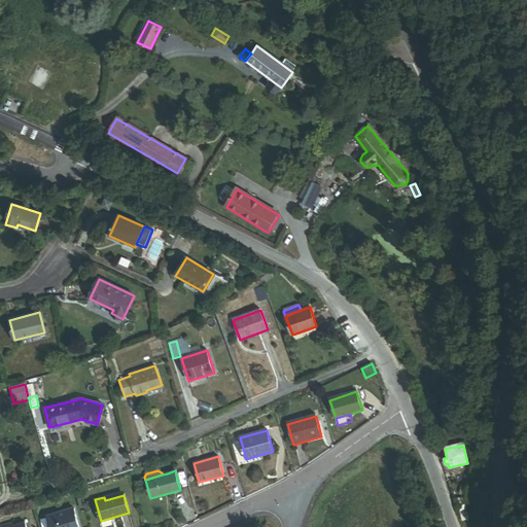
[(462,520),(470,518),(466,503),(466,502),(465,495),(456,496),(462,520)]
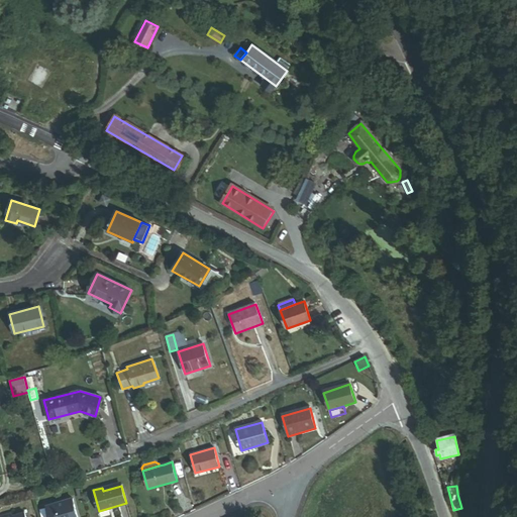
[(48,516),(77,516),(73,500),(46,507),(48,516)]
